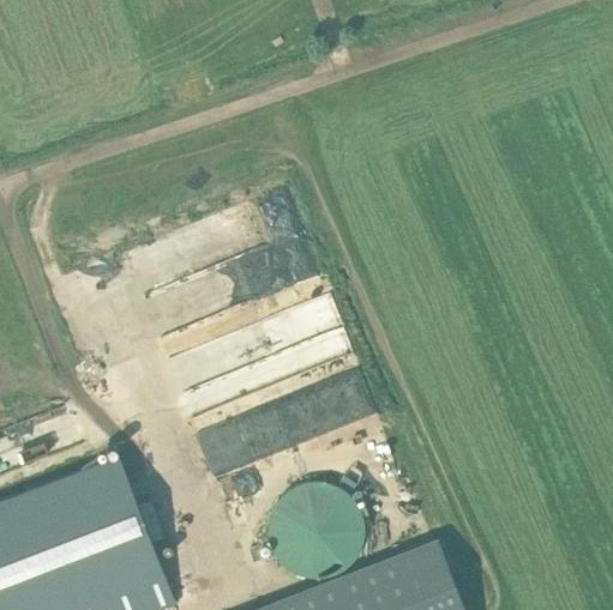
[(214,266),(229,310),(319,278),(304,235),(214,266)]
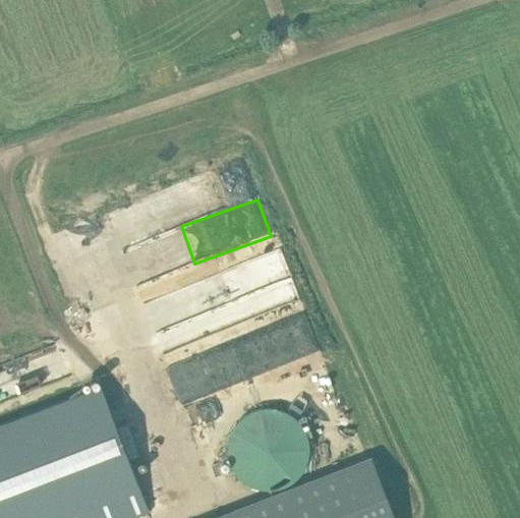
[(58,349),(0,367),(0,408),(14,404),(17,413),(45,404),(41,390),(68,382),(58,349)]
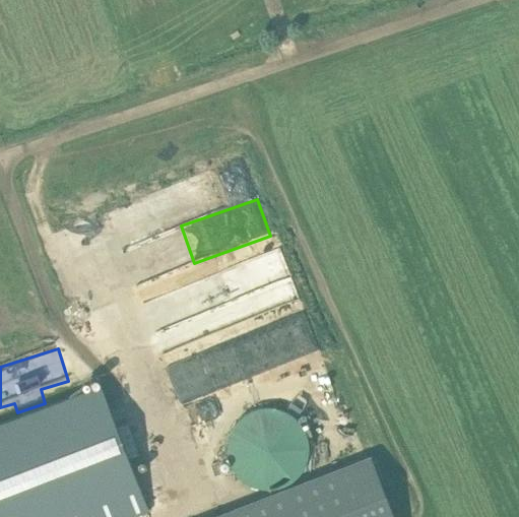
[(135,516),(148,512),(101,388),(0,427),(0,516),(135,516)]
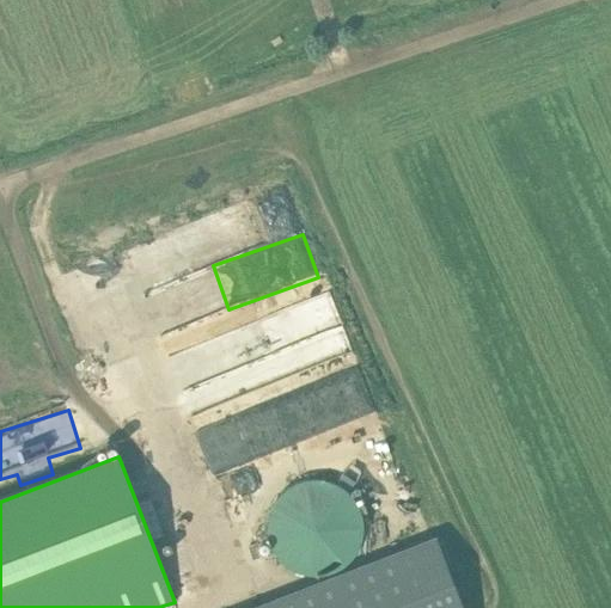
[(264,524),(264,529),(264,533),(264,538),(266,541),(267,545),(269,550),(270,553),(273,557),(275,560),(279,563),(281,566),(285,569),(288,571),(292,572),(295,575),(300,576),(304,577),(309,577),(312,577),(317,577),(321,576),(325,576),(329,575),(333,572),(337,571),(341,569),(343,566),(347,563),(349,560),(353,557),(354,553),(356,550),(358,545),(359,541),(360,538),(361,533),(361,529),(361,524),(360,521),(360,516),(358,513),(356,508),(354,504),(353,501),(349,498),(347,495),(343,492),(341,489),(337,487),(333,485),(329,484),(325,481),(321,481),(317,480),(312,480),(309,480),(304,481),(300,481),(295,484),(292,485),(288,486),(285,489),(281,492),(279,495),(275,498),(273,501),(270,504),(269,508),(267,513),(266,516),(264,521),(264,524)]
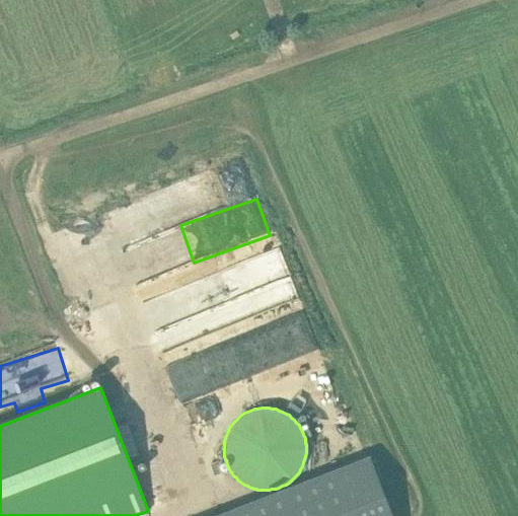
[(389,515),(367,457),(215,515),(389,515)]
